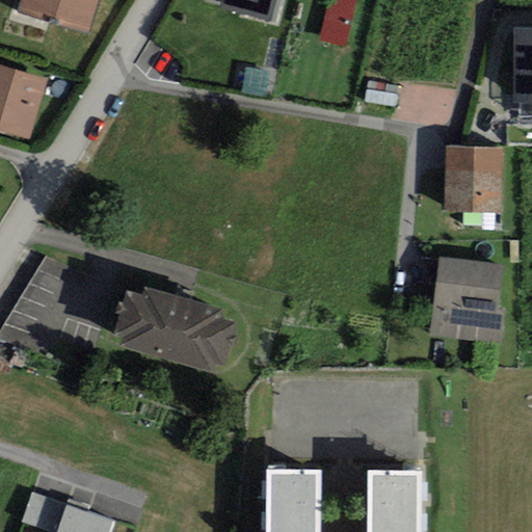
[(20,0),(18,11),(88,32),(98,0),(20,0)]
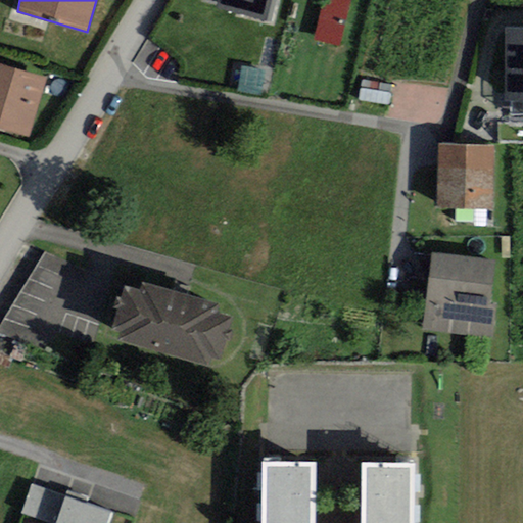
[(218,0),(216,8),(271,22),(276,0),(218,0)]
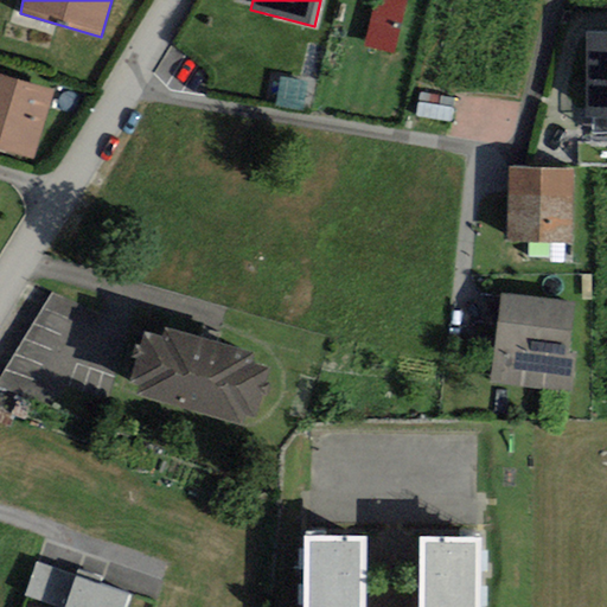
[(407,0),(375,0),(364,46),(394,53),(407,0)]
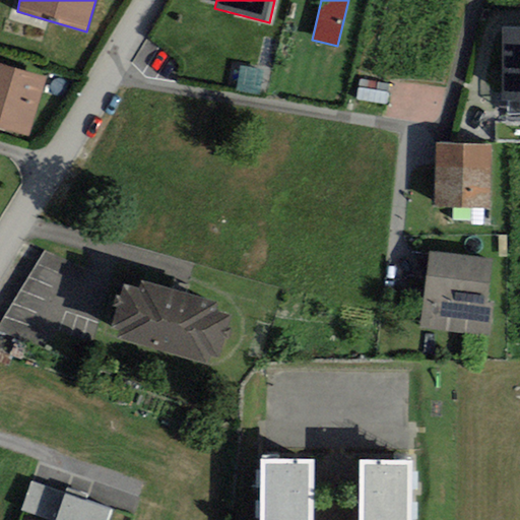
[(519,27),(502,28),(503,101),(508,101),(509,114),(519,114),(519,27)]
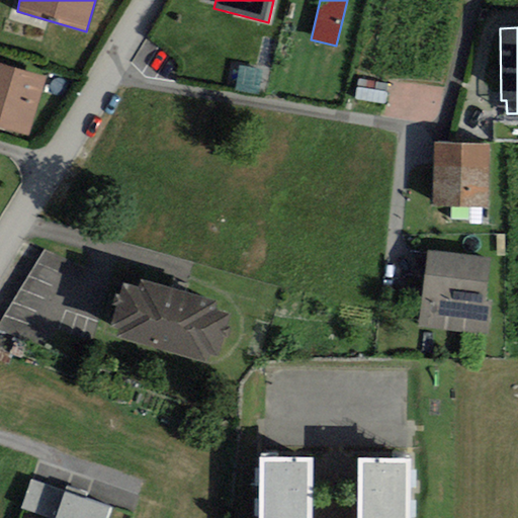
[(48,77),(0,63),(0,127),(29,137),(48,77)]
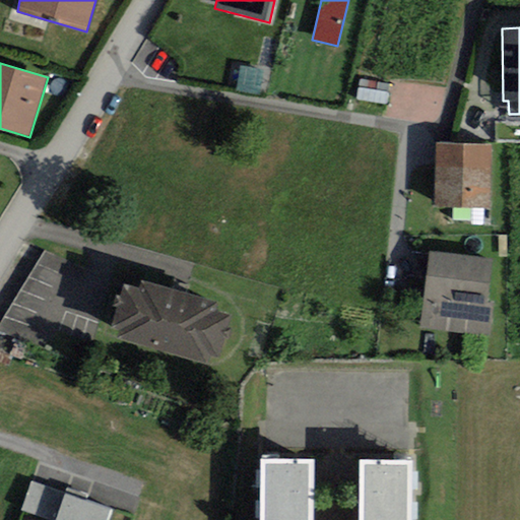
[(390,85),(360,79),(356,99),(387,105),(390,85)]
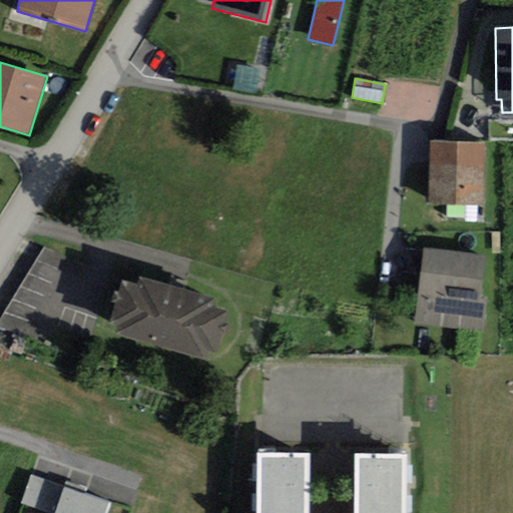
[(483,205),(484,142),(430,141),(429,204),(483,205)]
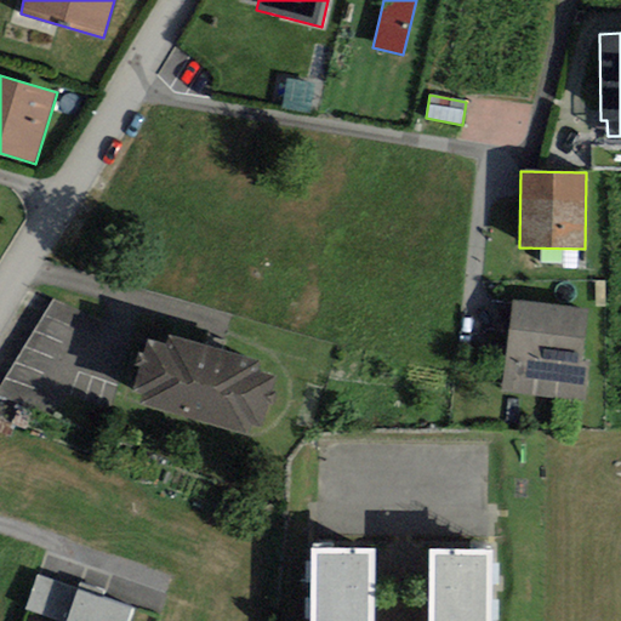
[(587,308),(512,300),(502,393),(584,402),(588,362),(581,360),(587,308)]
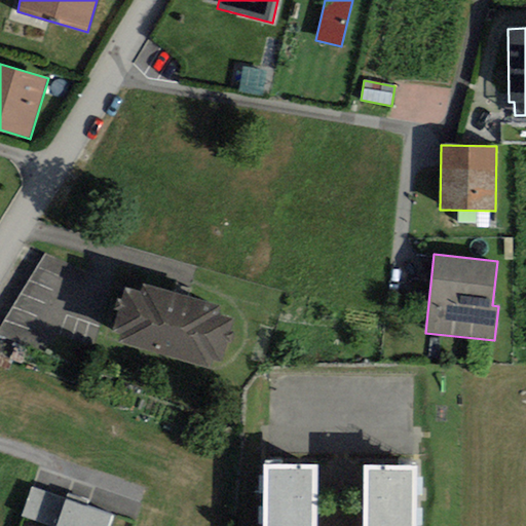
[(140,291),(124,287),(111,332),(122,335),(120,342),(209,367),(211,361),(221,364),(233,318),(219,313),(221,305),(142,283),(140,291)]
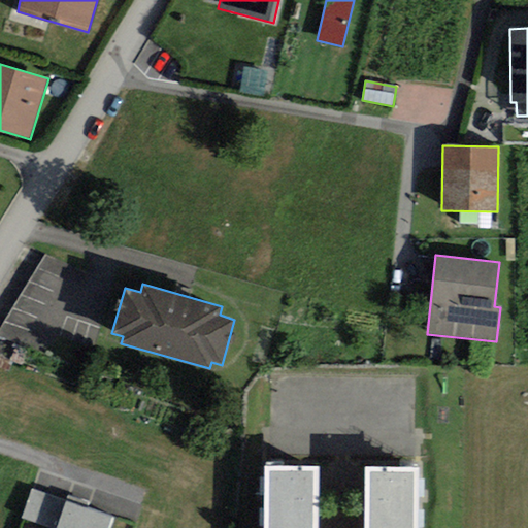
[(416,527),(417,467),(365,467),(364,527),(416,527)]
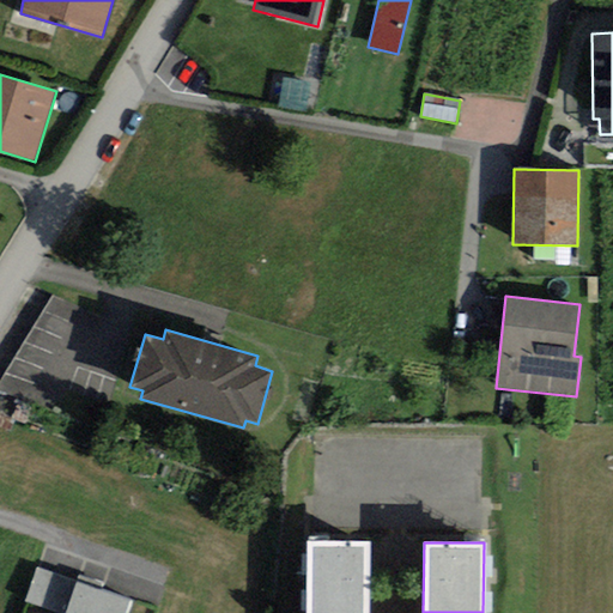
[(368,612),(368,544),(307,544),(305,612),(368,612)]
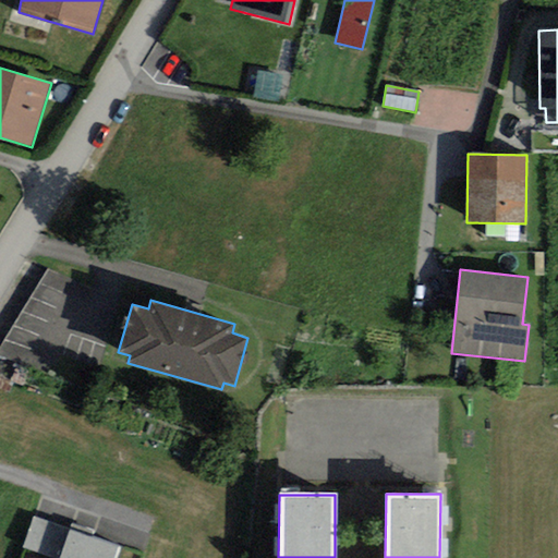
[(52,557),(59,557),(69,530),(33,517),(22,547),(52,557)]
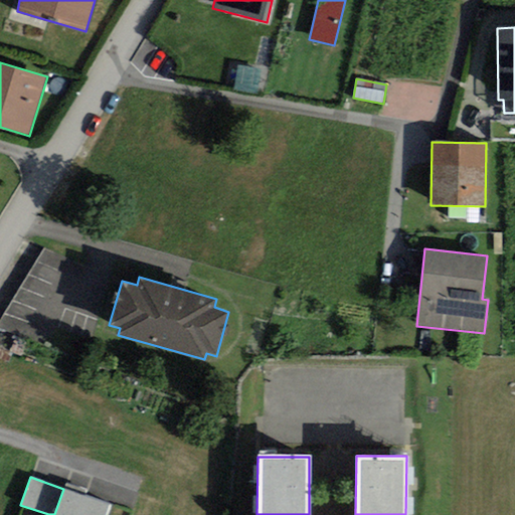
[(105,514),(109,504),(63,489),(54,514),(105,514)]
